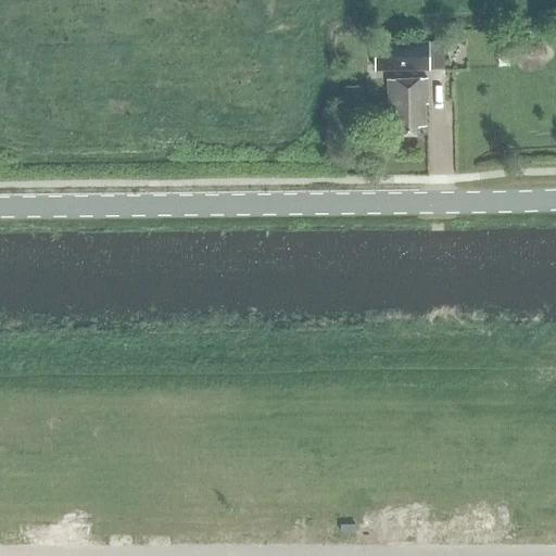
[(506,39),(495,40),(498,66),(508,65),(506,39)]
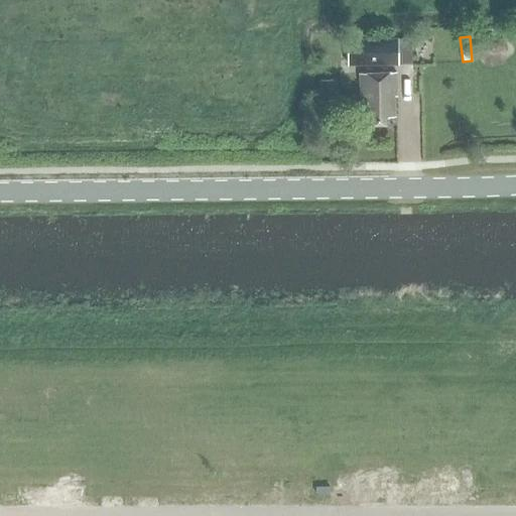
[(348,66),(400,65),(399,37),(347,37),(348,66)]
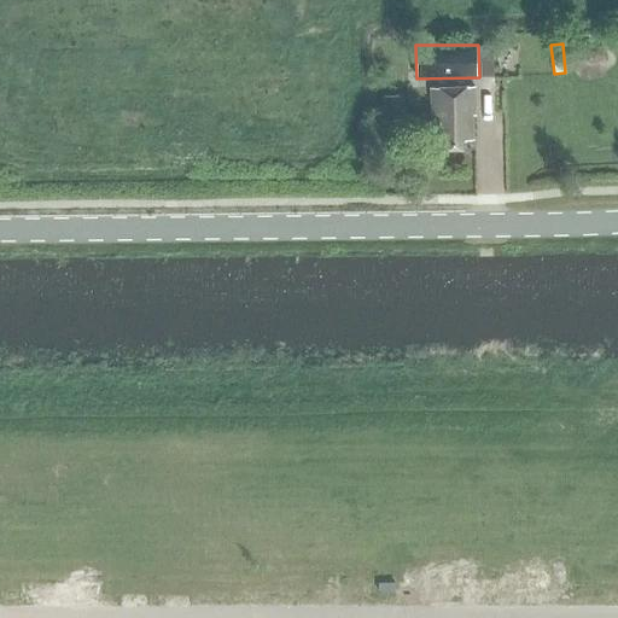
[(473,88),(430,89),(431,143),(441,143),(441,152),(462,152),(462,143),(472,141),(472,117),(474,117),(473,88)]
